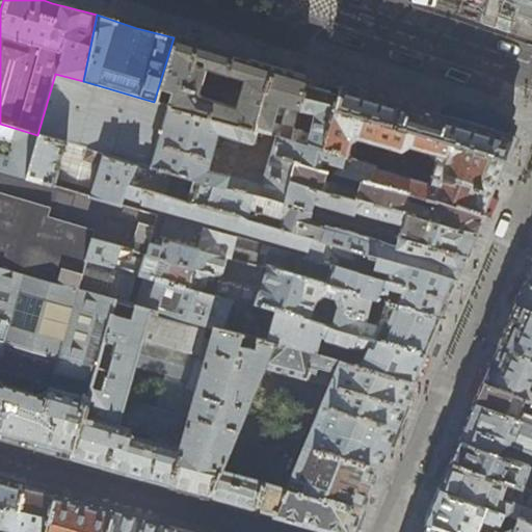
[(246,59),(238,59),(232,56),(232,54),(174,37),(154,102),(256,129),(277,136),(290,139),(293,130),(297,109),(306,78),(246,59)]
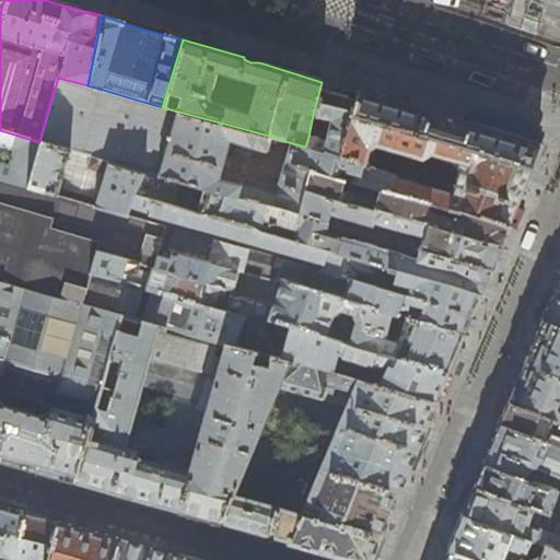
[(335,88),(322,82),(313,115),(331,119),(326,141),(308,137),(305,147),(292,143),(278,187),(264,183),(258,185),(257,189),(241,185),(240,186),(218,179),(229,142),(265,151),(269,136),(162,107),(88,85),(58,78),(39,142),(142,172),(298,216),(304,191),(311,171),(341,179),(352,183),(359,175),(360,174),(363,162),(340,155),(351,115),(358,92),(335,88)]
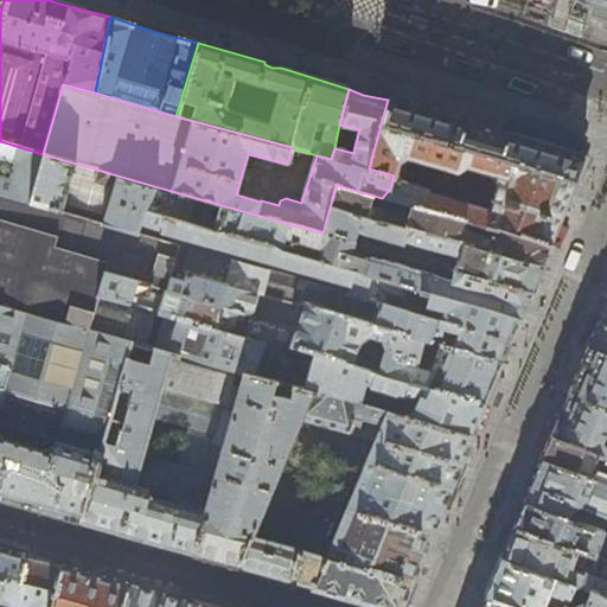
[(389,98),(388,100),(381,125),(575,183),(580,168),(583,160),(583,158),(582,157),(558,149),(522,140),(515,136),(468,123),(460,122),(446,117),(389,98)]
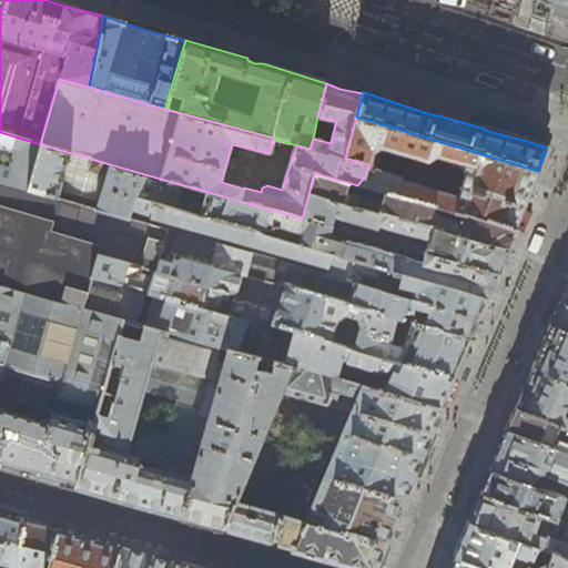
[(437,209),(464,216),(513,231),(525,201),(538,171),(356,117),(345,158),(368,164),(365,176),(364,178),(357,185),(385,193),(437,209)]
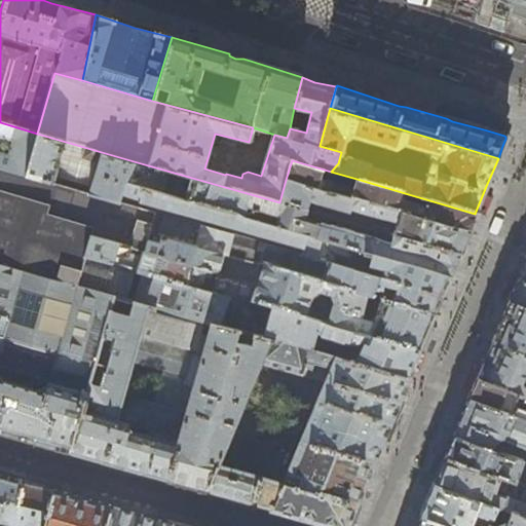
[(447,112),(446,118),(452,121),(484,129),(504,136),(506,129),(447,112)]
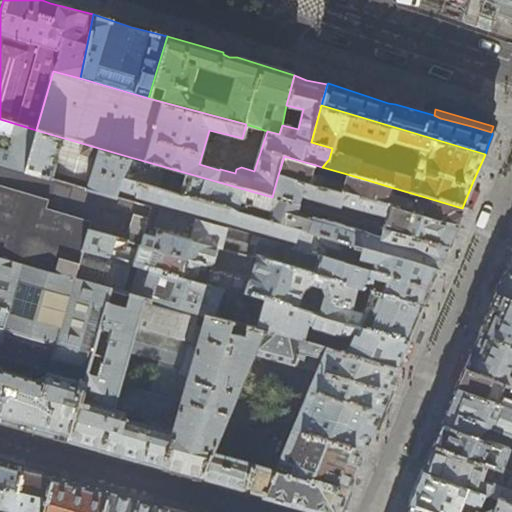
[(0,162),(25,170),(36,130),(0,119),(0,162)]
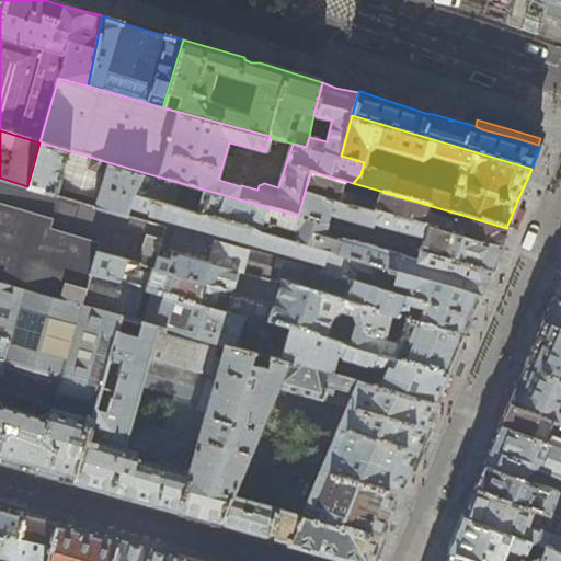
[(461,334),(466,324),(469,317),(476,305),(480,296),(135,195),(142,172),(39,142),(27,186),(55,194),(57,187),(96,199),(95,206),(128,215),(129,209),(322,264),(321,271),(285,261),(282,265),(281,270),(272,267),(274,258),(179,229),(169,260),(156,255),(152,268),(204,284),(209,262),(238,271),(281,283),(461,334)]
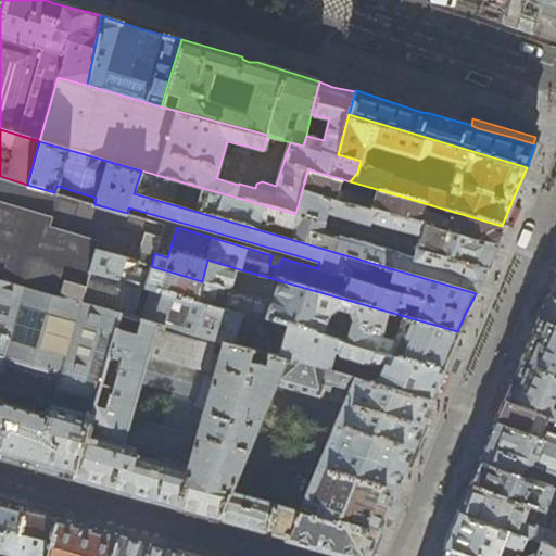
[(337,188),(339,178),(308,169),(302,190),(358,205),(359,199),(349,196),(350,192),(337,188)]
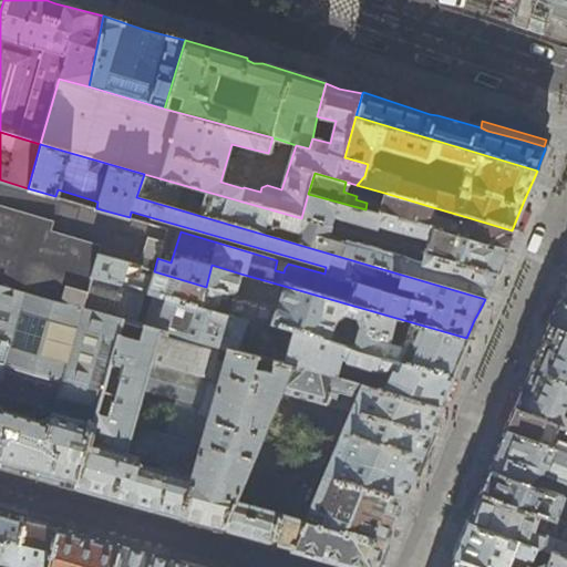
[(491,287),(496,276),(424,253),(421,264),(372,246),(370,247),(346,240),(344,243),(327,238),(330,227),(301,218),(144,174),(136,197),(485,299),(491,287)]
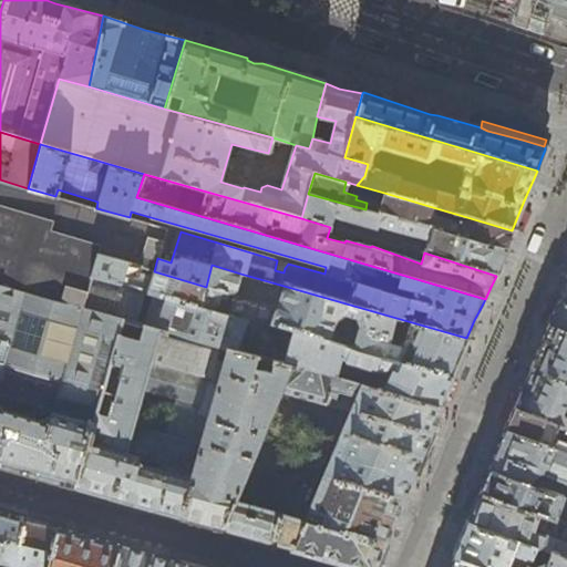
[(0,286),(83,308),(92,277),(100,255),(140,267),(153,270),(154,271),(157,258),(166,229),(130,217),(96,208),(55,196),(28,188),(0,179),(0,286)]
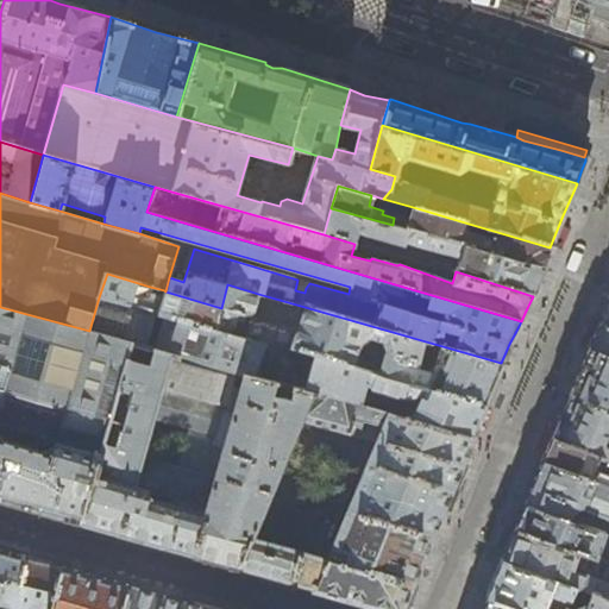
[(554,249),(550,248),(497,232),(494,240),(466,232),(469,224),(413,207),(407,230),(546,269),(550,259),(554,249)]
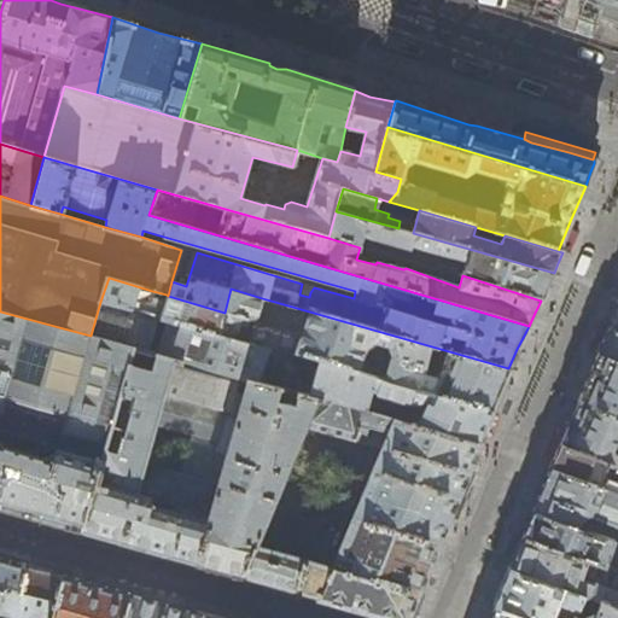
[(548,284),(554,273),(413,233),(398,228),(336,211),(328,238),(360,248),(363,235),(410,249),(412,246),(466,263),(462,275),(541,301),(548,284)]
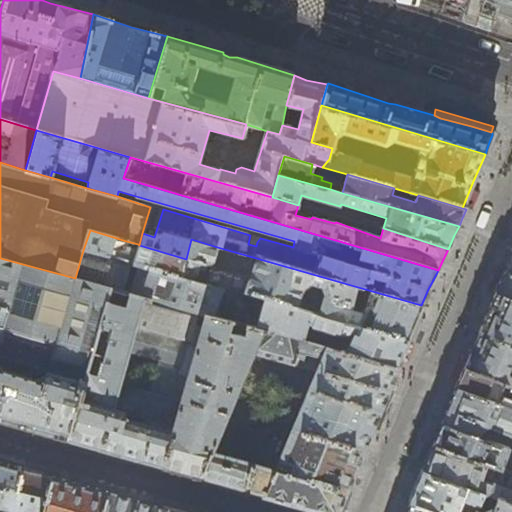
[(243,295),(264,300),(406,340),(412,327),(421,305),(256,258),(250,278),(198,269),(199,264),(211,267),(217,247),(191,239),(186,259),(139,245),(138,244),(136,249),(124,246),(126,241),(90,230),(83,250),(243,295)]
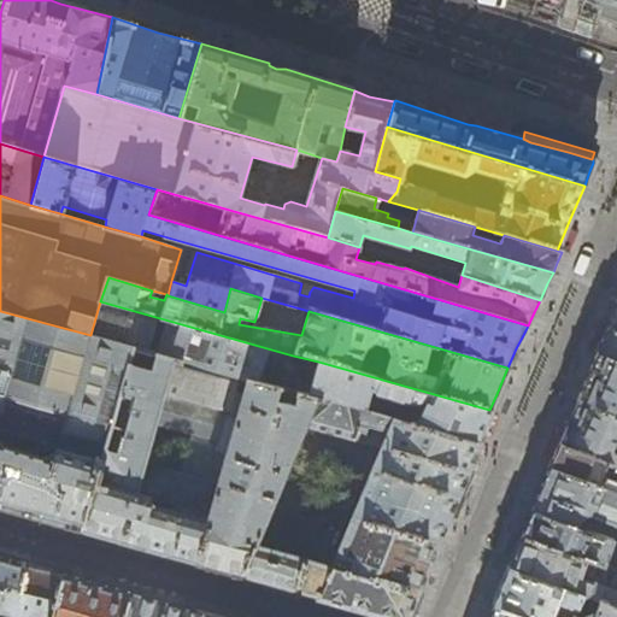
[(291,364),(293,356),(100,301),(90,335),(131,347),(140,350),(150,352),(247,380),(283,389),(286,380),(291,364)]
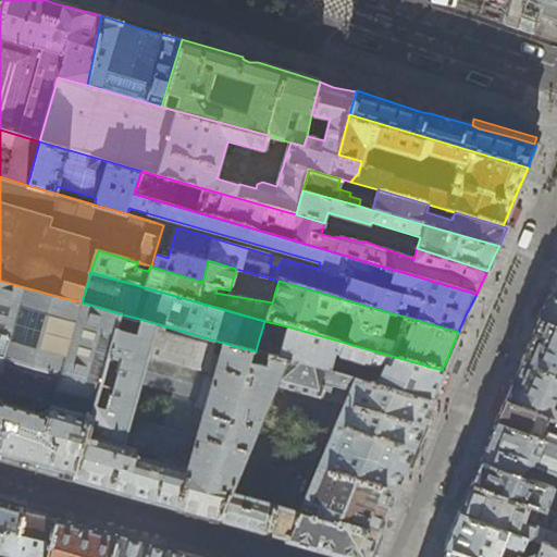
[(0,457),(14,461),(74,479),(115,329),(116,325),(123,325),(126,316),(119,313),(82,302),(0,281),(0,457)]
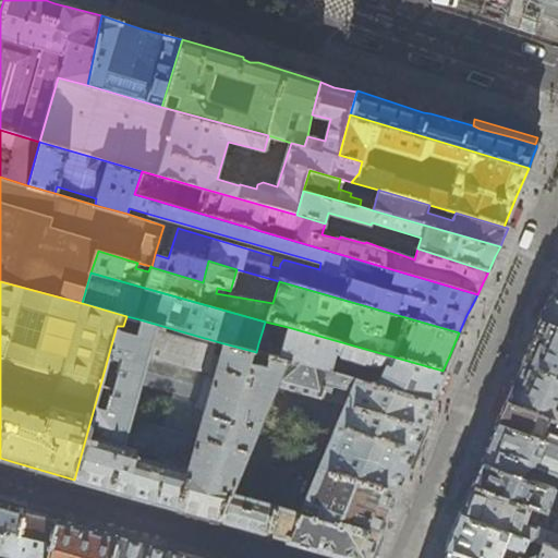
[(543,312),(538,323),(528,347),(514,378),(505,402),(557,422),(557,302),(549,299),(543,312)]
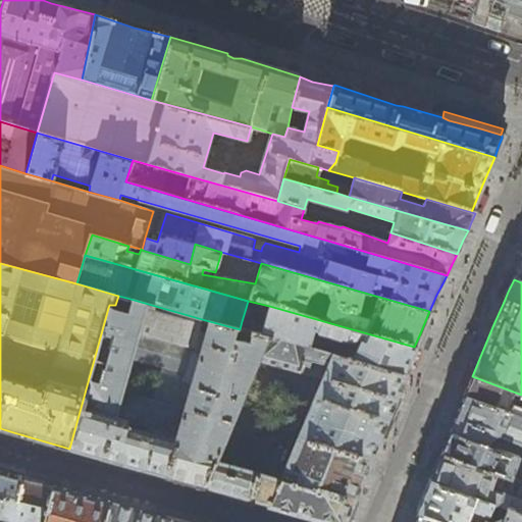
[(116,462),(166,475),(190,385),(179,382),(189,352),(194,348),(201,351),(209,321),(126,298),(124,306),(127,307),(125,313),(108,308),(69,449),(116,462)]
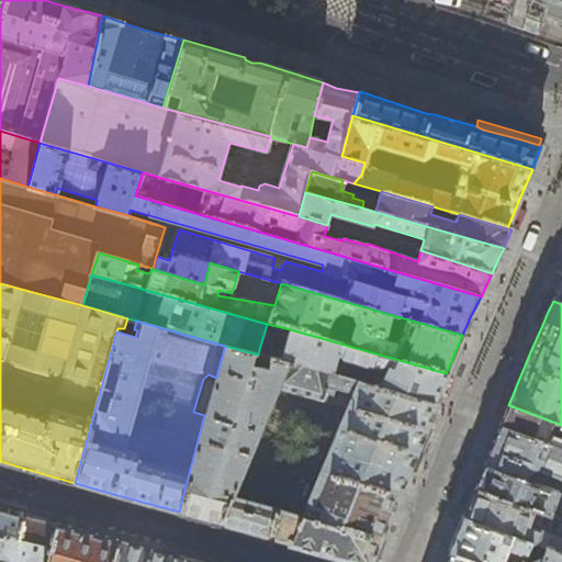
[(446,377),(446,373),(290,329),(280,360),(288,362),(333,375),(335,367),(381,380),(378,388),(435,402),(441,386),(446,377)]
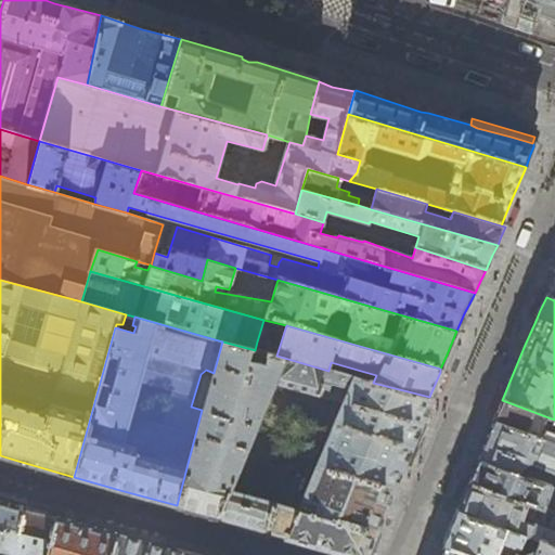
[(195,511),(218,517),(229,491),(246,451),(247,451),(257,426),(274,383),(284,358),(276,356),(255,350),(222,341),(214,373),(206,370),(201,374),(191,407),(202,410),(177,505),(195,511)]
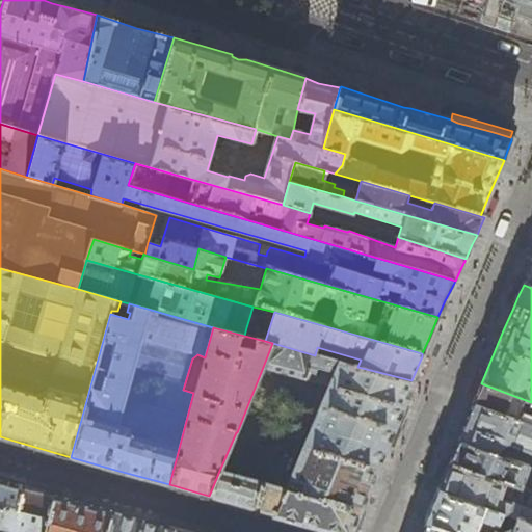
[(413,381),(411,380),(357,367),(315,355),(272,343),(263,367),(329,384),(304,445),(377,466),(383,451),(395,422),(413,381)]
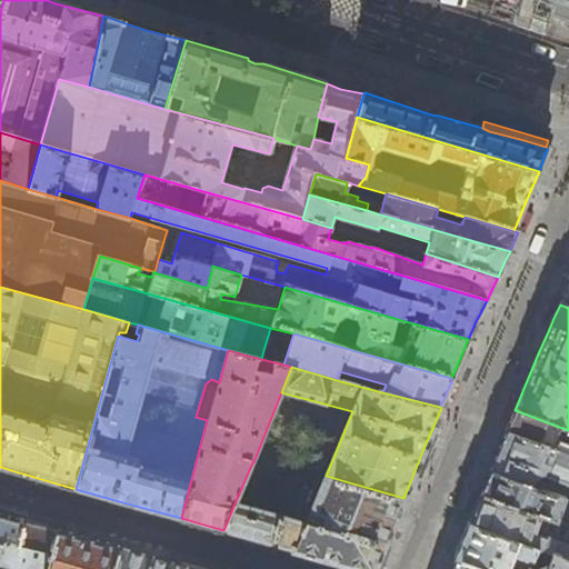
[(507,427),(505,432),(568,456),(568,430),(515,410),(509,421),(507,427)]
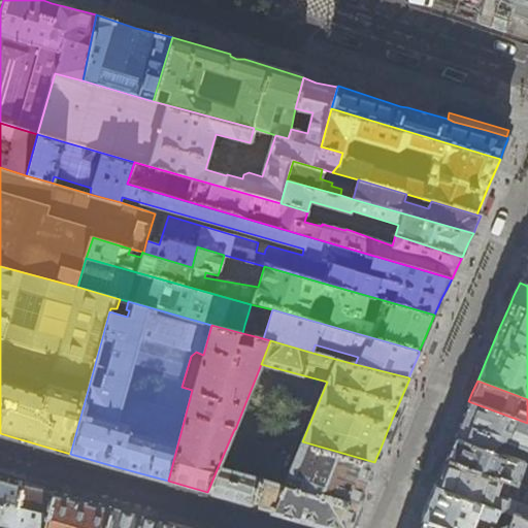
[(458,430),(455,436),(494,450),(496,444),(498,440),(527,451),(527,423),(468,401),(463,416),(459,425),(458,430)]
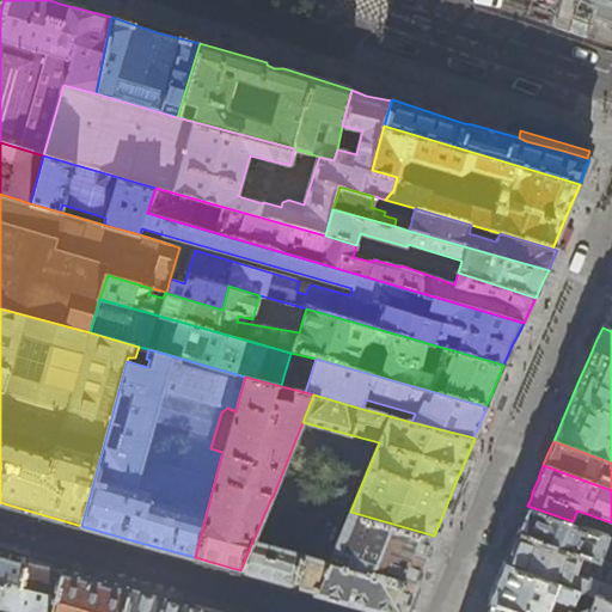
[(522,519),(518,532),(605,565),(606,561),(605,557),(600,555),(607,534),(573,521),(527,506),(522,519)]
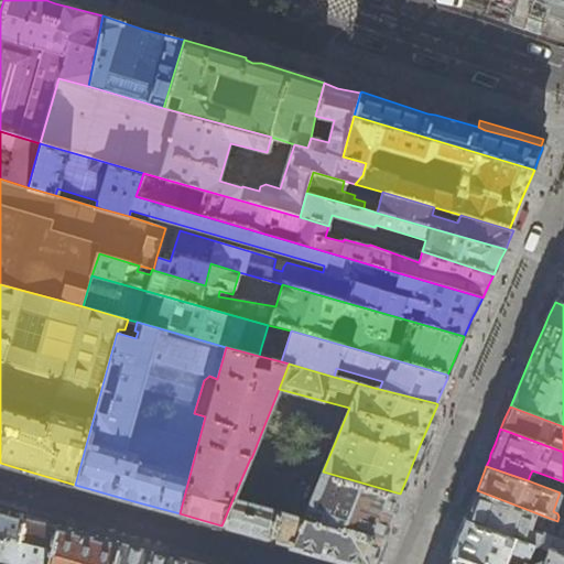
[(401,495),(400,494),(323,472),(303,520),(232,499),(221,525),(294,546),(356,563),(369,563),(379,544),(398,499),(399,500),(401,495)]
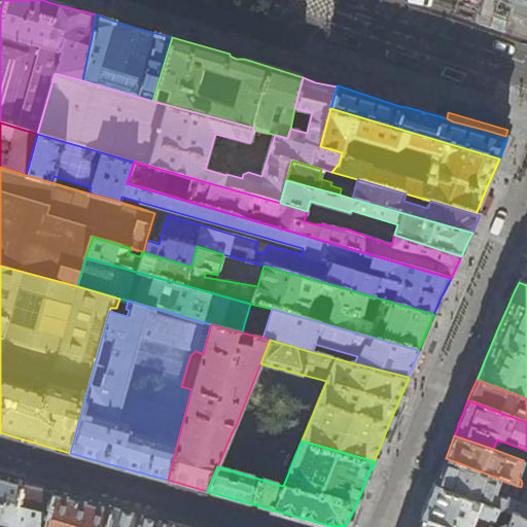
[(441,470),(434,485),(497,507),(511,514),(526,520),(526,489),(521,487),(446,458),(441,470)]
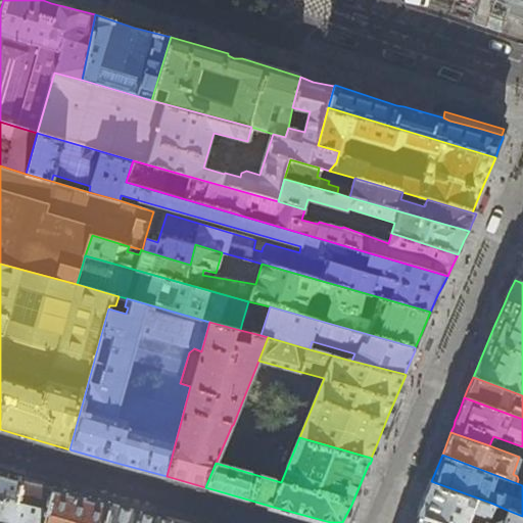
[(0,467),(0,506),(2,500),(9,497),(17,500),(22,478),(24,474),(0,467)]
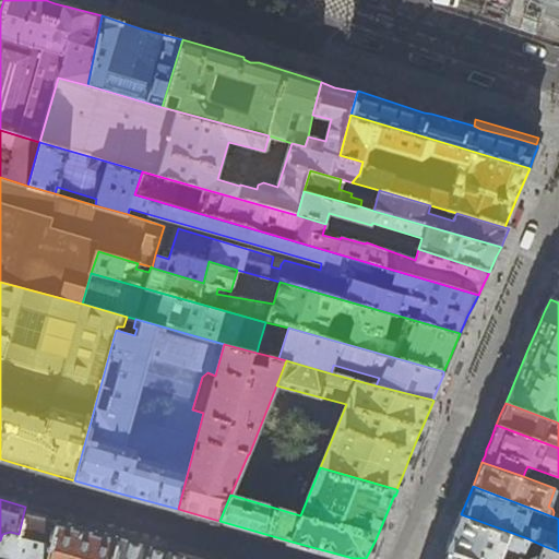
[(38,514),(24,511),(19,534),(10,532),(2,534),(0,540),(0,558),(46,558),(57,520),(38,514)]
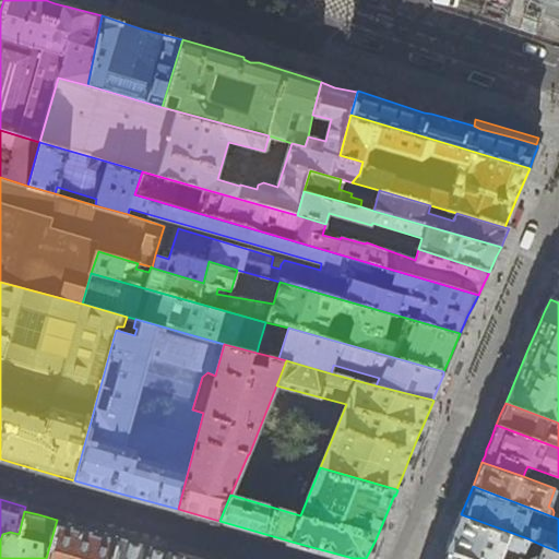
[(455,527),(447,548),(476,558),(518,558),(520,556),(527,538),(461,514),(455,527)]
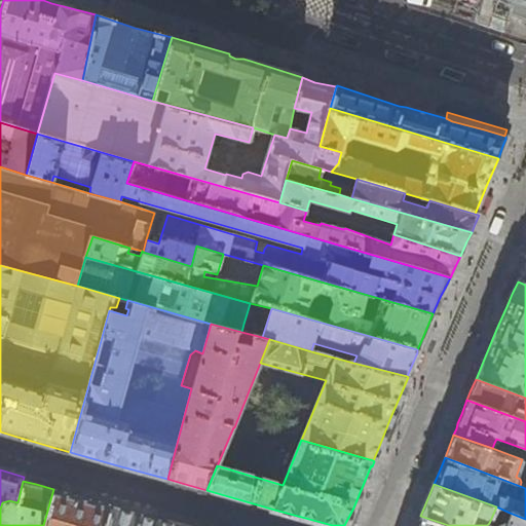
[(83,497),(53,489),(43,525),(108,525),(113,506),(83,497)]
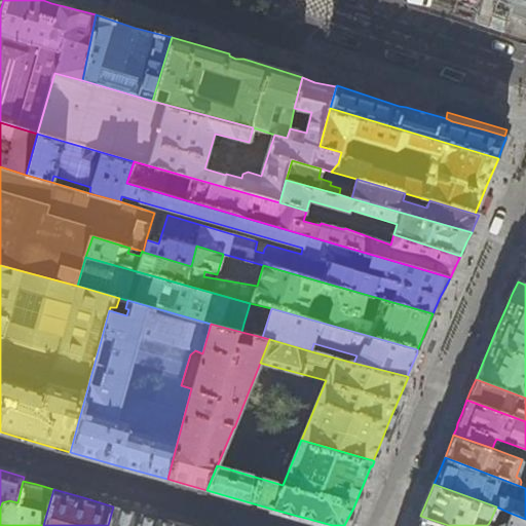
[(181,525),(157,519),(113,506),(108,525),(181,525)]
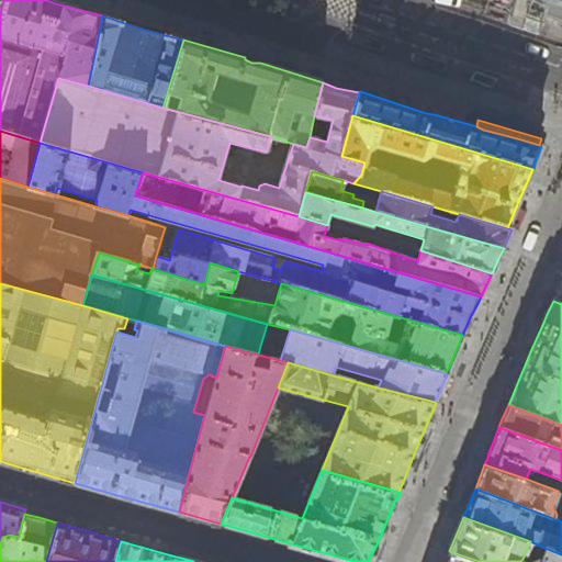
[(447,560),(446,561),(561,561),(561,554),(544,548),(540,558),(530,561),(529,561),(523,559),(520,561),(479,561),(449,551),(447,560)]
